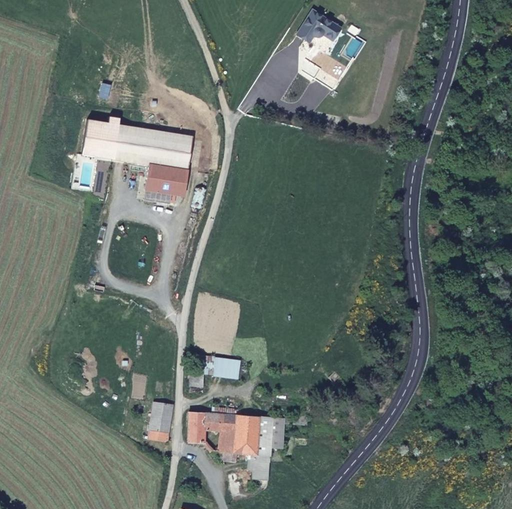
[(311,45),(323,52),(328,41),(300,24),(285,49),(297,56),(301,49),(307,49),(311,45)]
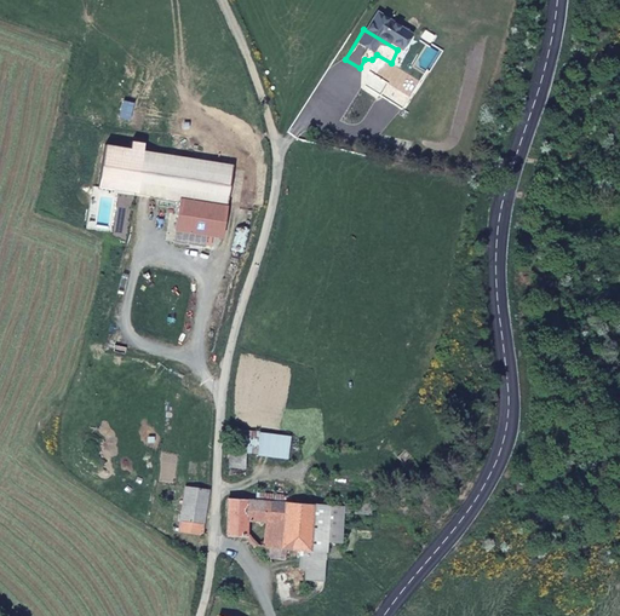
[(208,243),(210,232),(224,234),(234,163),(143,149),(144,142),(131,139),(131,148),(104,143),(99,184),(182,197),(177,239),(208,243)]
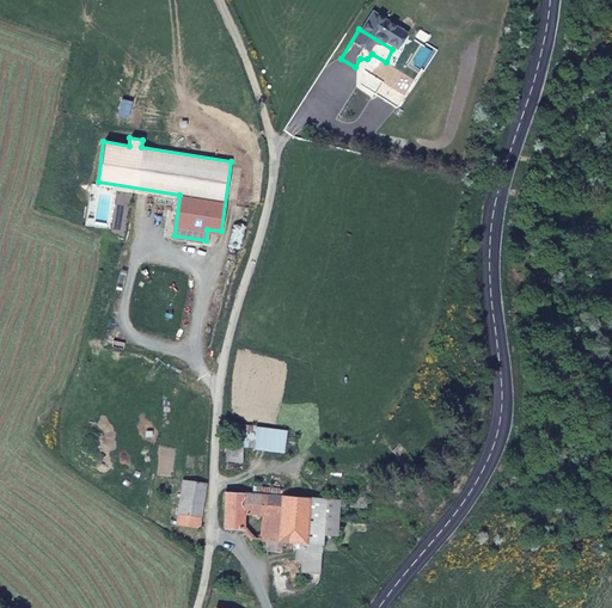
[(276,434),(221,429),(219,442),(233,449),(245,454),(275,456),(276,434)]
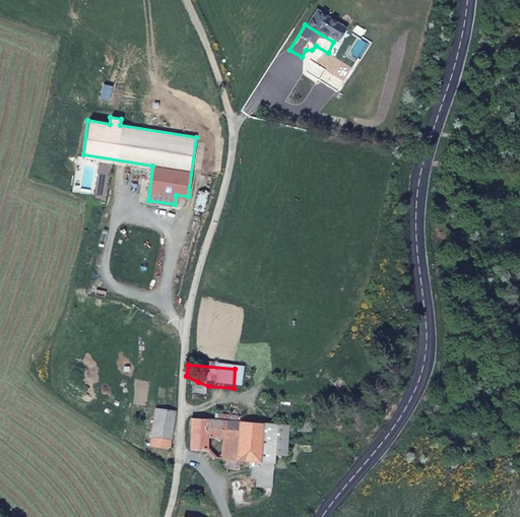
[(172,444),(176,406),(154,404),(150,442),(172,444)]
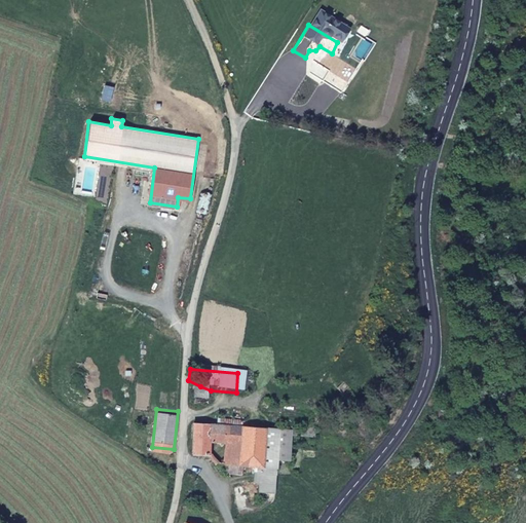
[(214,424),(188,424),(185,458),(210,457),(210,441),(226,441),(226,425),(237,424),(237,416),(214,416),(214,424)]
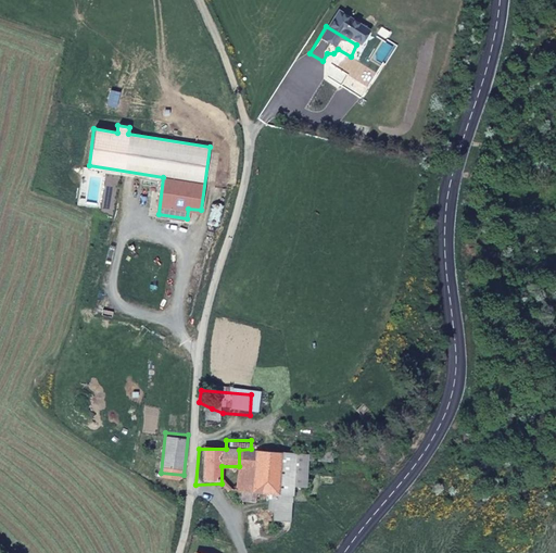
[(248,505),(250,459),(251,449),(239,450),(239,466),(231,491),(231,505),(237,505),(248,505)]
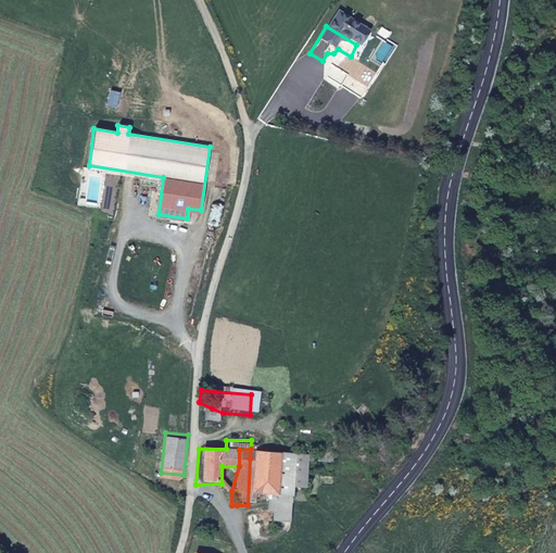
[(308,464),(336,463),(333,454),(328,454),(319,453),(295,454),(295,460),(250,459),(248,505),(237,505),(237,514),(255,514),(255,505),(269,505),(269,523),(275,523),(274,531),(290,531),(291,523),(303,524),(308,464)]
